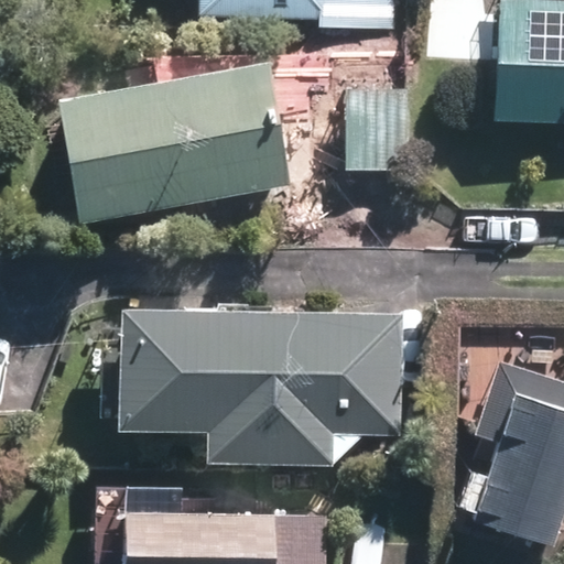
[(201,0),(202,0),(389,12),(389,0),(201,0)]
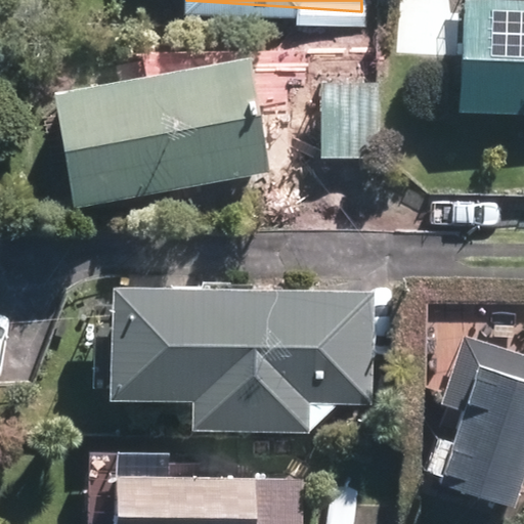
[(523,13),(466,11),(461,96),(523,99),(523,13)]
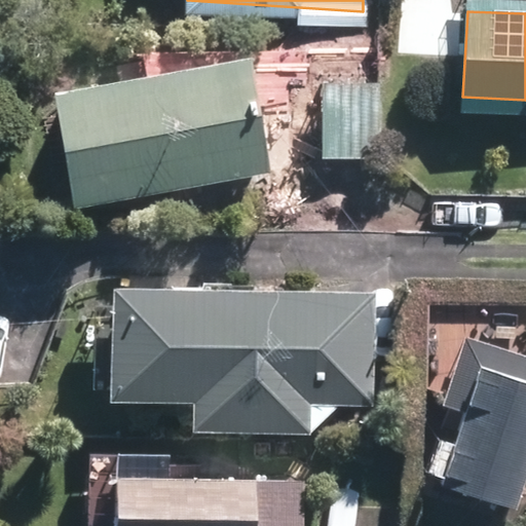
[(385,83),(328,82),(327,151),(384,151),(385,83)]
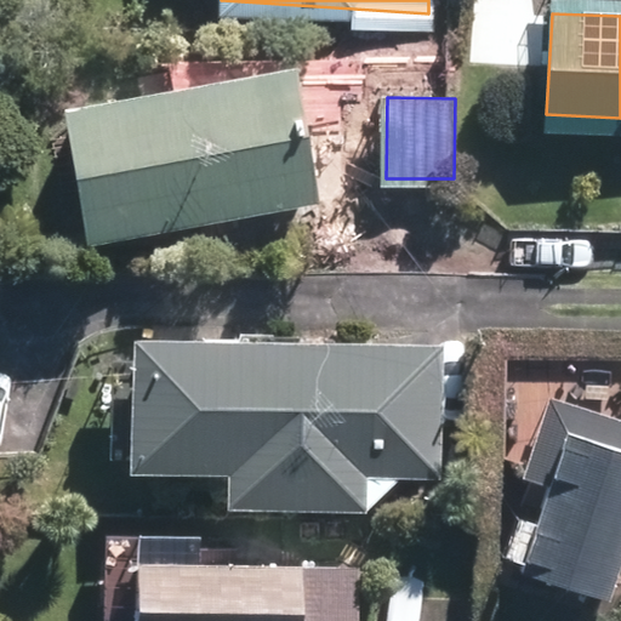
[(300,102),(50,142),(66,243),(315,204),(300,102)]
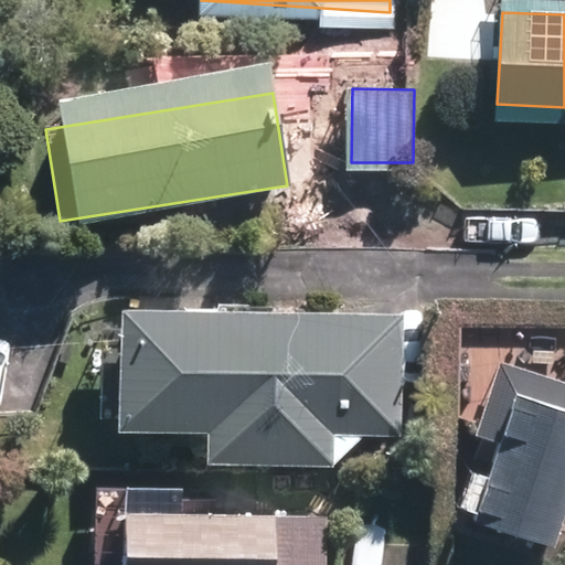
[(409,322),(145,308),(138,419),(220,424),(219,446),(338,452),(340,420),(404,424),(409,322)]
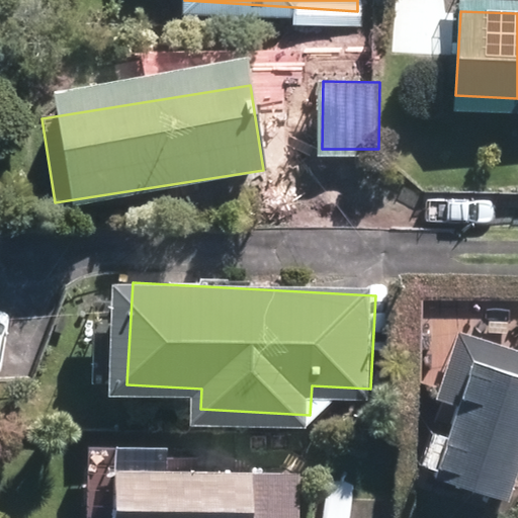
[(517,485),(517,360),(479,348),(437,469),(515,496),(517,485)]
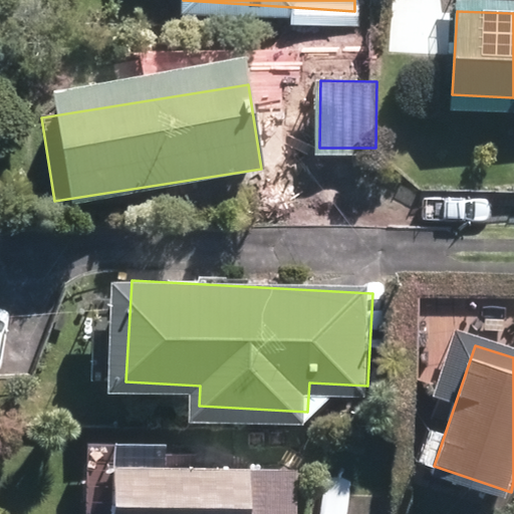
[(297,513),(300,476),(114,465),(111,513),(297,513)]
